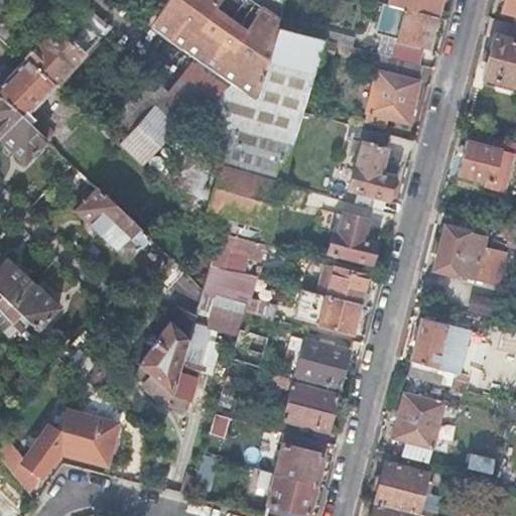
[(120,0),(118,3),(131,13),(136,7),(134,0),(120,0)]
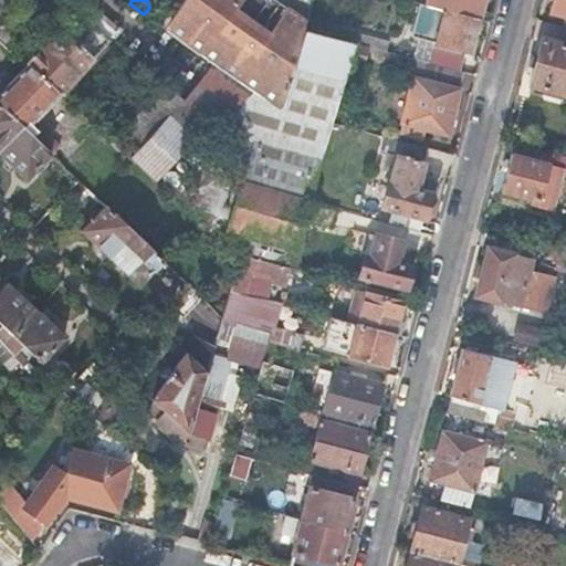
[(301,1),(299,0),(185,0),(185,2),(181,0),(165,0),(153,20),(211,62),(252,92),(275,108),(278,108),(281,108),(283,104),(295,61),(305,28),(308,17),(311,8),(301,1)]
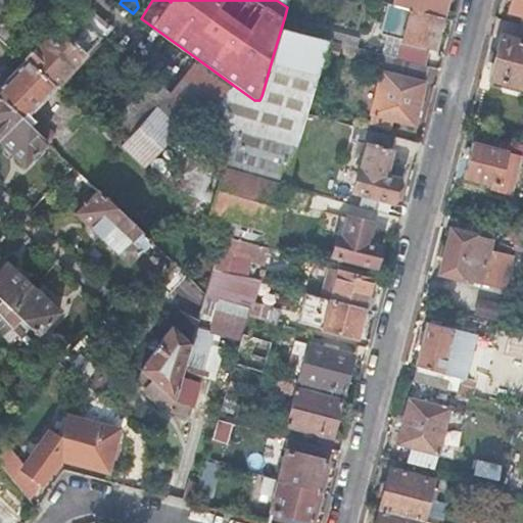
[(383,0),(393,3),(442,16),(446,0),(410,0),(409,3),(406,0),(383,0)]
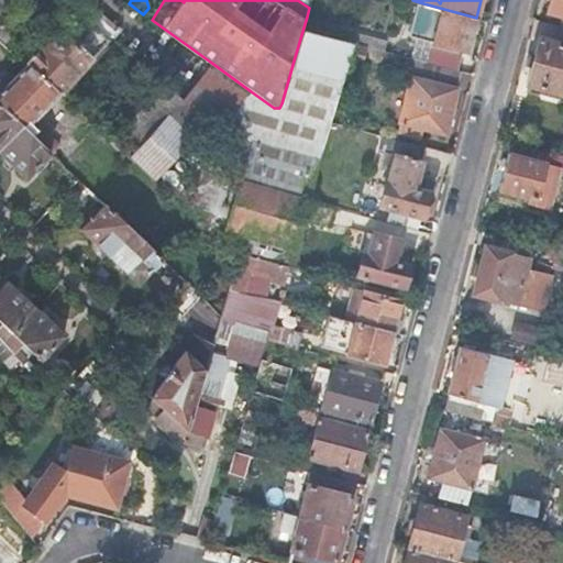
[(558,23),(562,24),(562,0),(549,0),(547,8),(561,11),(558,23)]
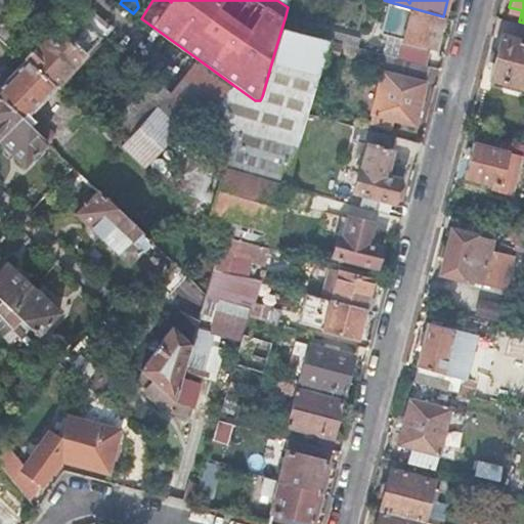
[(443,16),(394,3),(386,34),(393,36),(388,54),(427,64),(432,45),(436,46),(443,16)]
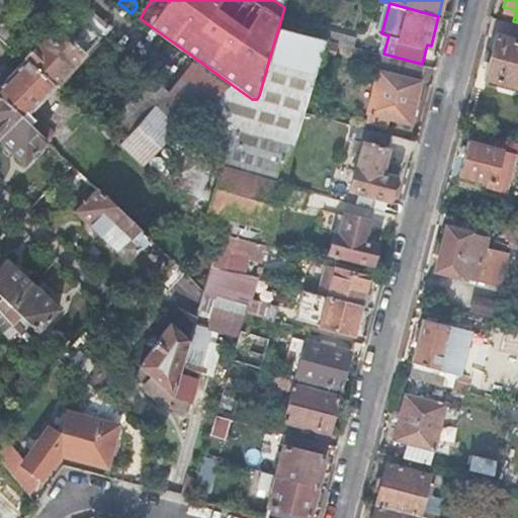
[(72,8),(26,57),(56,84),(100,36),(72,8)]
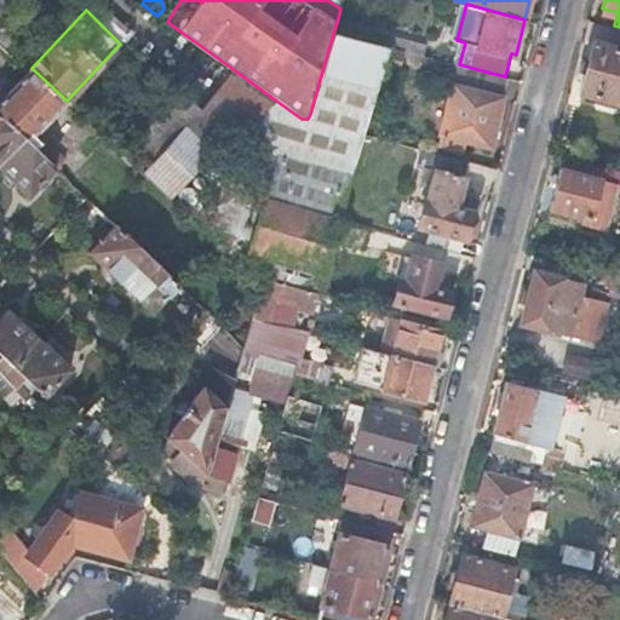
[(432,44),(338,18),(334,30),(390,45),(402,49),(423,55),(429,56),(432,44)]
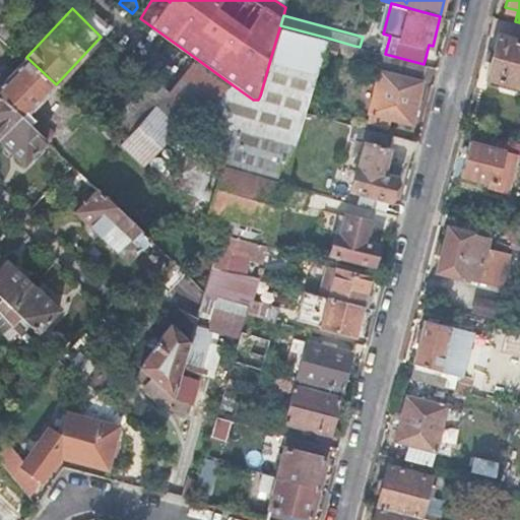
[(24,40),(3,18),(0,22),(0,33),(16,49),(24,40)]
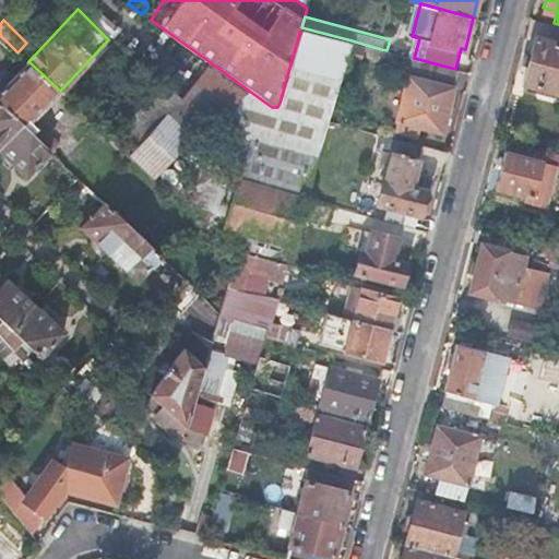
[(352,40),(301,27),(292,60),(342,73),(347,58),(352,40)]
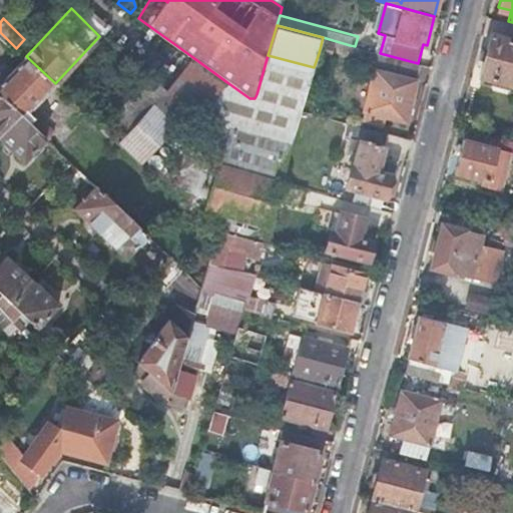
[(512,74),(512,37),(492,32),(481,75),(511,83),(512,74)]
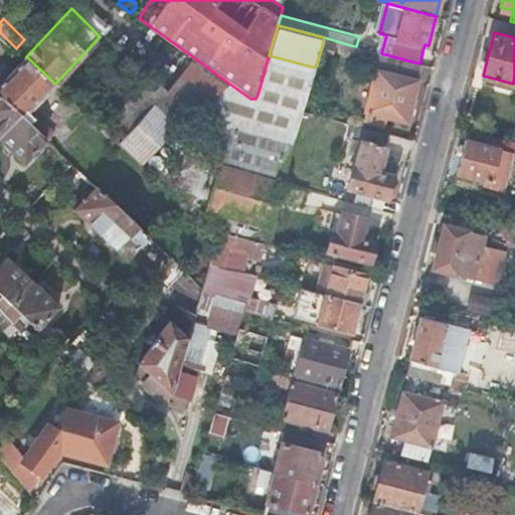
[(334,40),(324,37),(320,53),(330,55),(331,49),(334,40)]
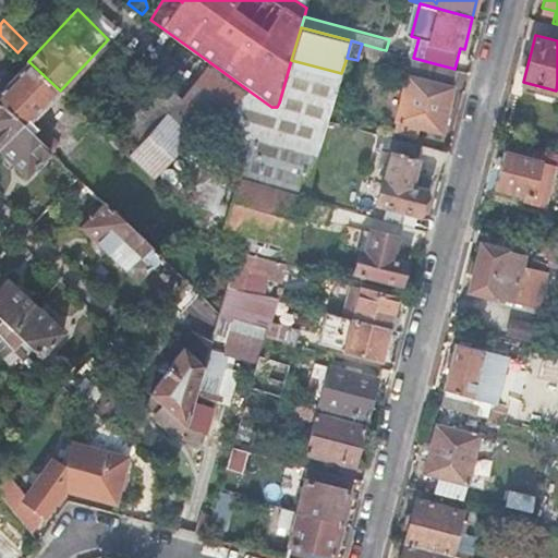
[(378,59),(380,49),(362,44),(359,53),(378,59)]
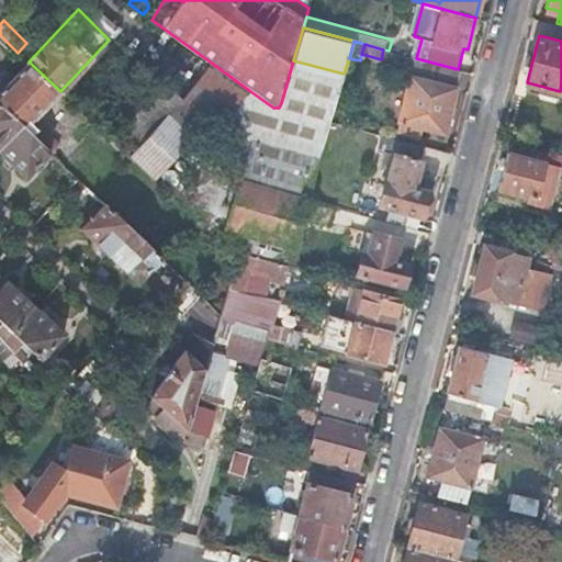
[(400,54),(389,51),(383,49),(381,59),(396,63),(400,54)]
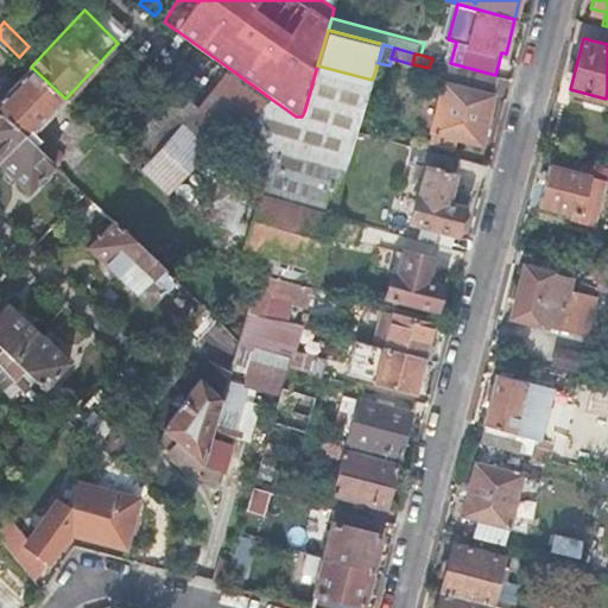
[(448,73),(450,63),(432,58),(429,68),(448,73)]
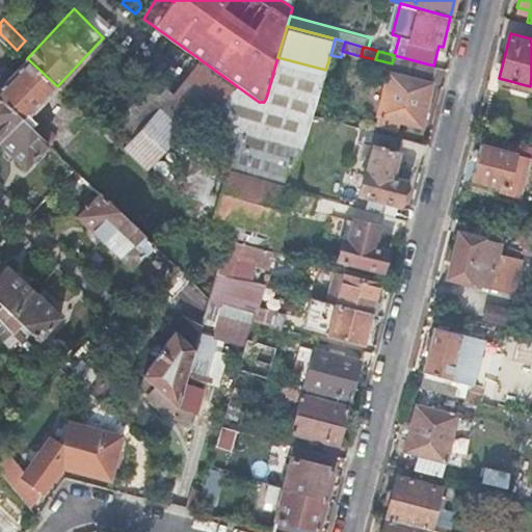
[(433,65),(394,55),(392,63),(378,115),(382,116),(380,124),(396,128),(398,121),(422,127),(436,67),(433,65)]
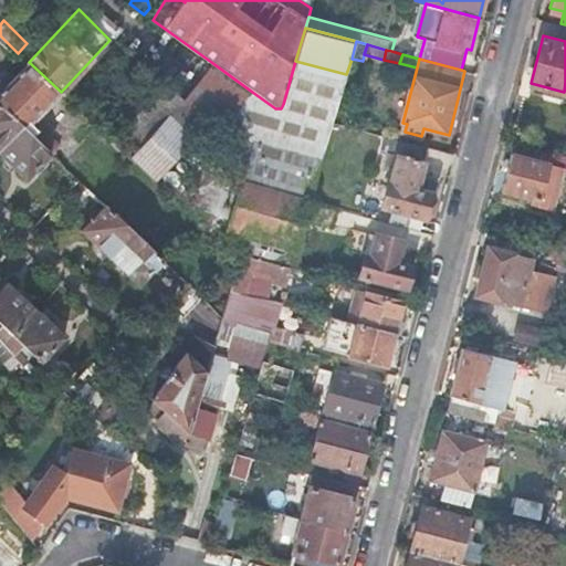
[(346,74),(295,61),(283,104),(281,108),(278,108),(275,108),(252,92),(229,127),(228,128),(254,136),(241,182),(310,201),(332,124),(346,74)]
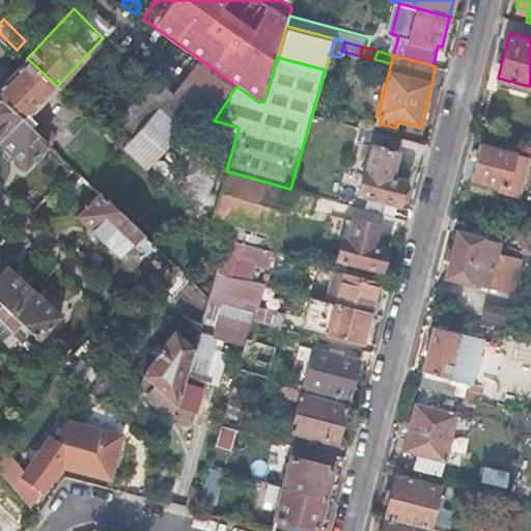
[(27,58),(0,85),(0,101),(20,118),(47,144),(48,145),(57,136),(36,117),(32,121),(27,117),(57,86),(27,58)]
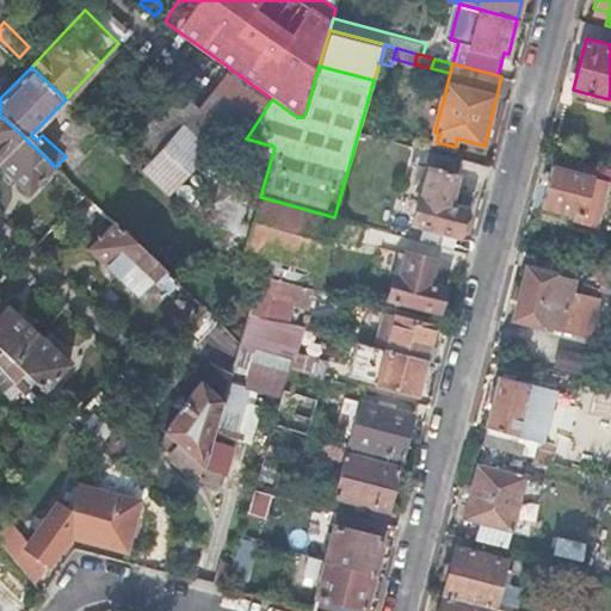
[(272,99),(228,67),(198,103),(141,170),(168,195),(193,167),(226,131),(244,136),(247,137),(272,99)]
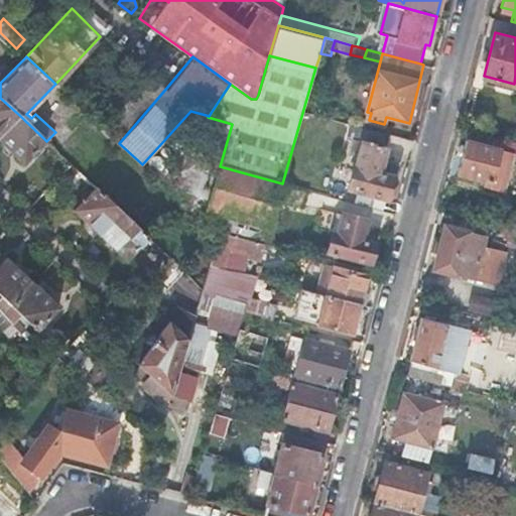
[(119,143),(167,87),(151,73),(103,128),(119,143)]
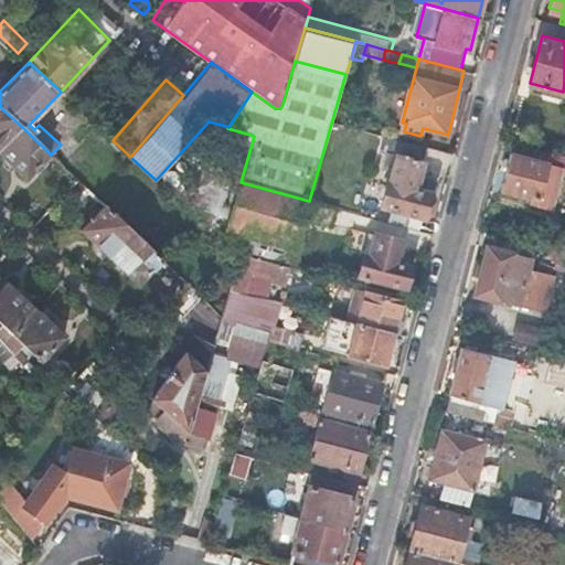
[(80,109),(97,126),(103,121),(84,105),(80,109)]
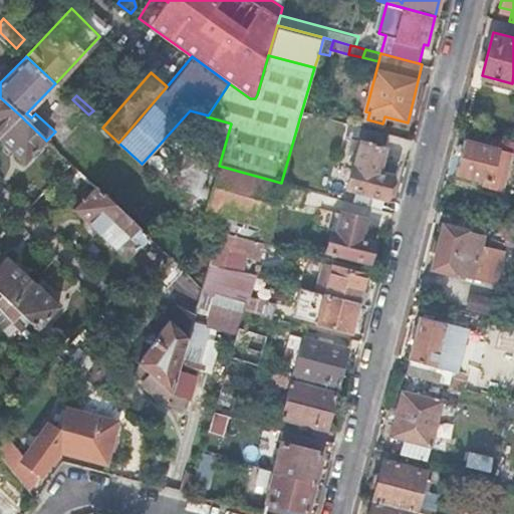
[(0,135),(19,114),(0,97),(0,135)]
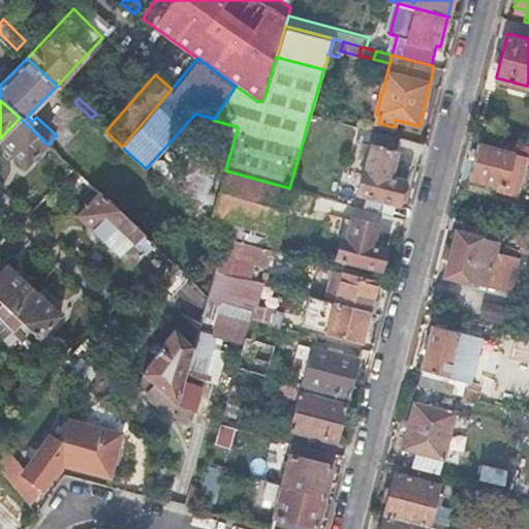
[(20,118),(0,138),(0,143),(25,166),(47,144),(20,118)]
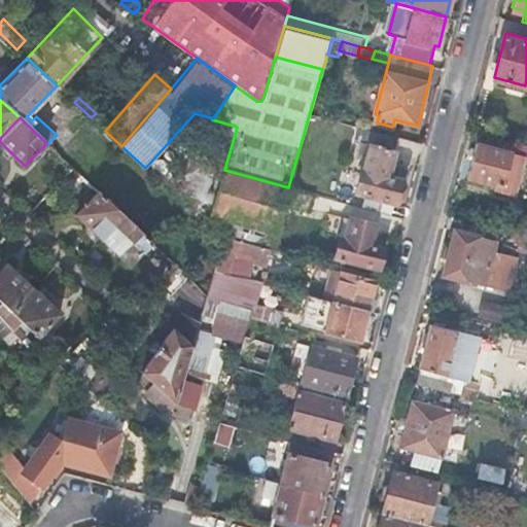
[(212,119),(213,118),(210,117),(205,138),(216,141),(211,159),(196,154),(182,202),(209,226),(213,213),(276,231),(283,204),(288,187),(224,170),(237,127),(212,119)]
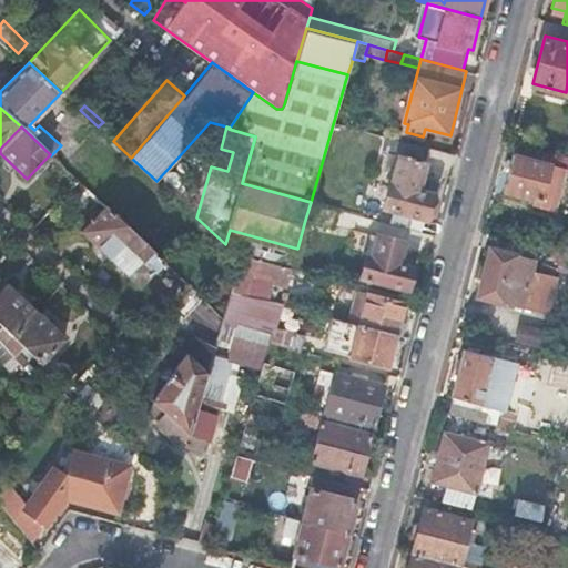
[(429,148),(388,138),(385,153),(391,155),(387,171),(395,173),(393,184),(389,183),(384,208),(426,217),(435,184),(421,181),(429,148)]
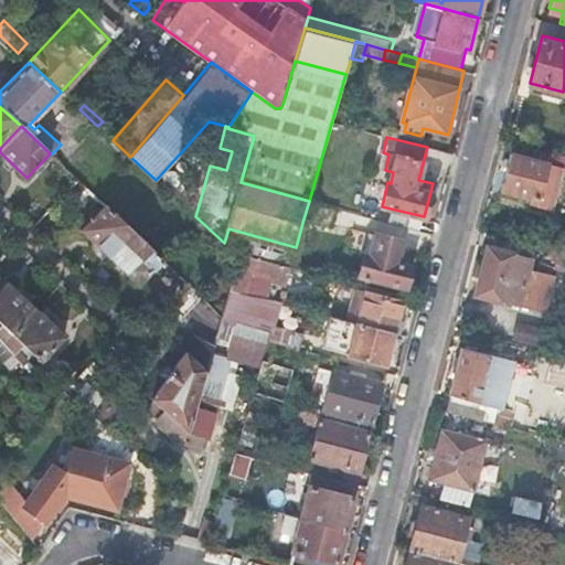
[(539,199),(551,151),(514,142),(503,190),(539,199)]
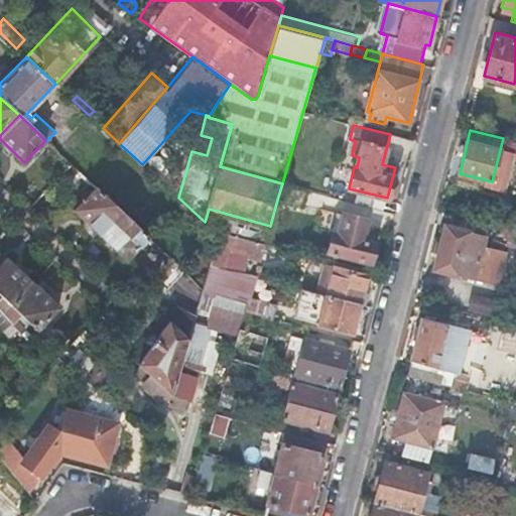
[(174,151),(163,141),(142,164),(153,174),(174,151)]
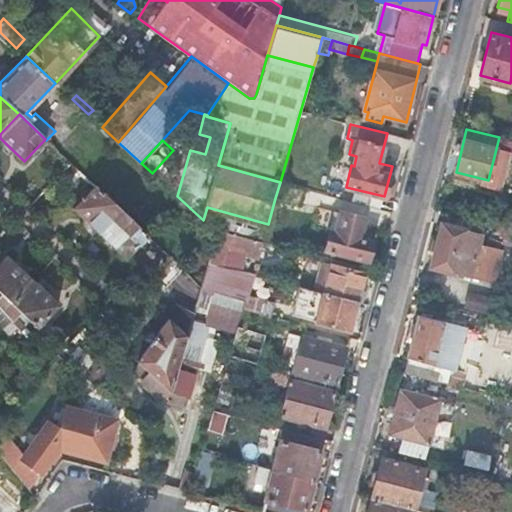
[(77,169),(71,163),(56,178),(62,184),(77,169)]
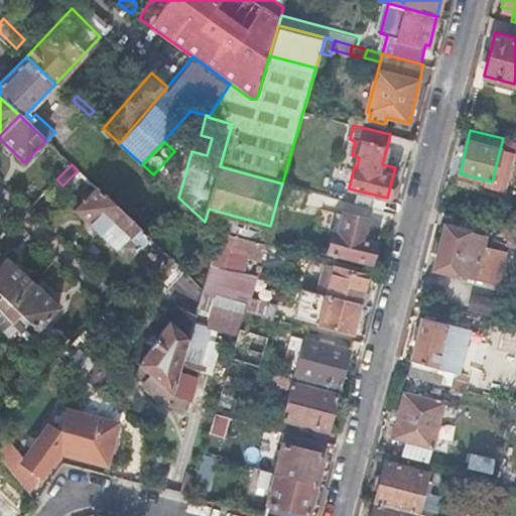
[(306,189),(282,183),(277,200),(301,207),(306,189)]
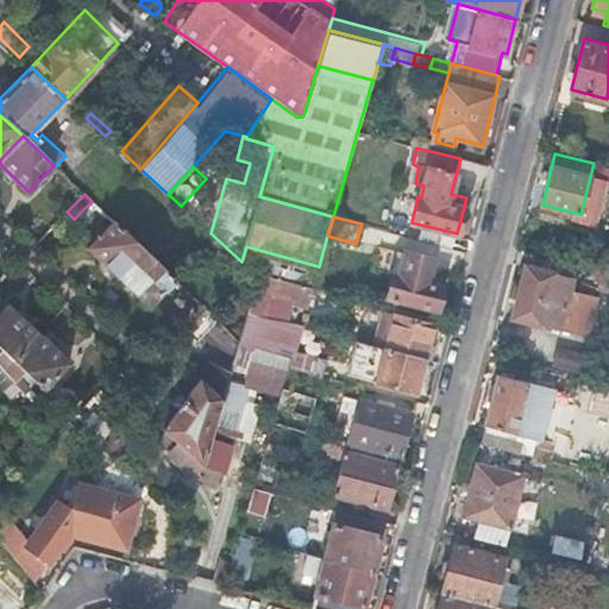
[(88,246),(119,277),(144,250),(112,220),(88,246)]
